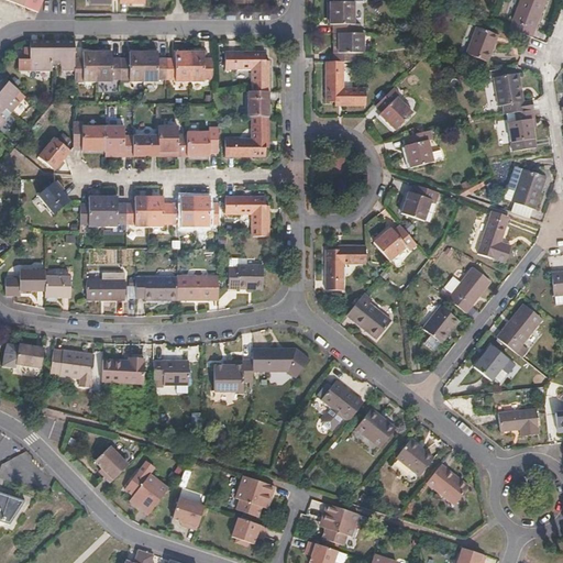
[(36,13),(42,0),(25,0),(23,8),(36,13)]
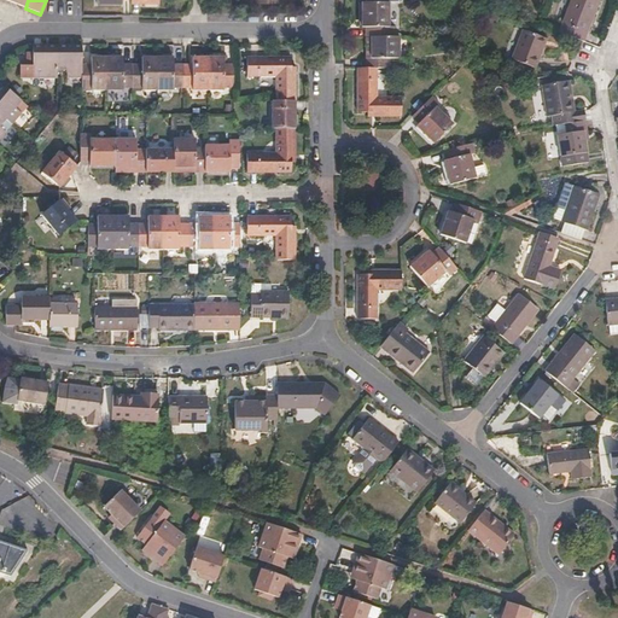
[(584,42),(600,0),(570,0),(558,33),(584,42)]
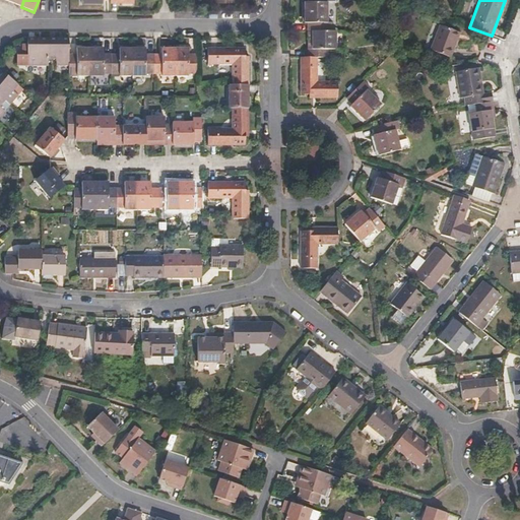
[(328,22),(328,2),(309,2),(306,2),(306,23),(309,22),(309,30),(313,30),(332,30),(332,22),(328,22)]
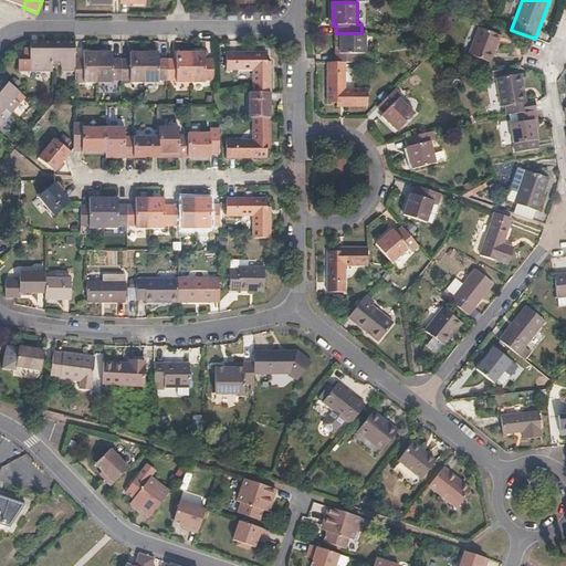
[(500,35),(496,34),(480,28),(469,55),(489,63),(500,35)]
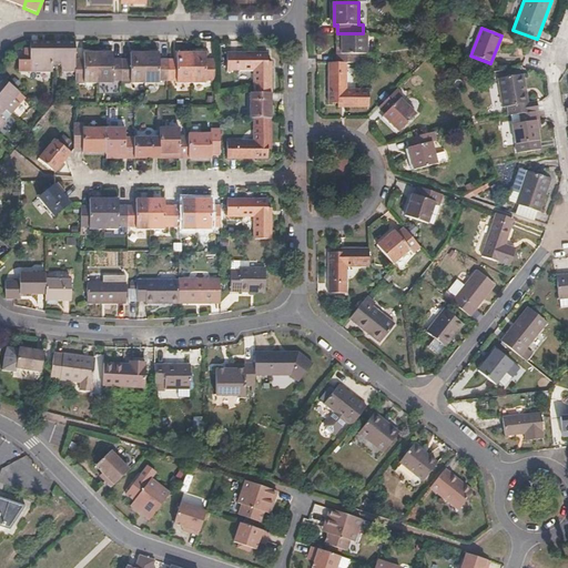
[(368,53),(368,33),(363,33),(342,33),(342,53),(337,53),(336,62),(348,62),(358,62),(358,53),(368,53)]
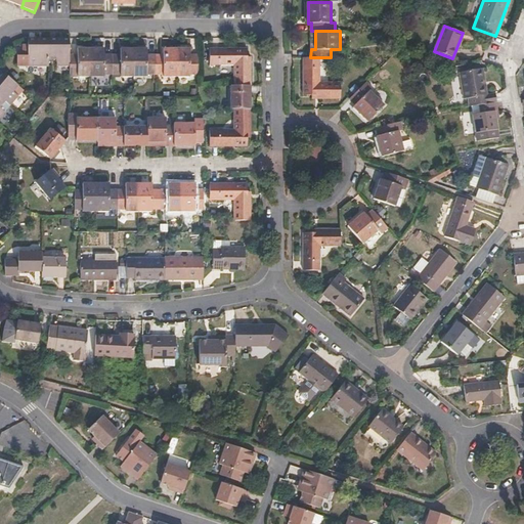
[(49,57),(49,39),(38,38),(38,37),(29,36),(29,47),(18,50),(18,63),(49,64),(49,57)]
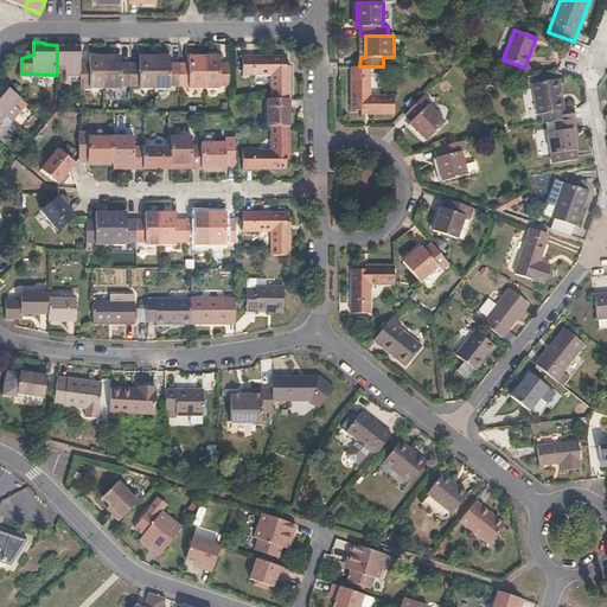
[(80,63),(80,45),(69,44),(69,43),(57,43),(57,45),(57,66),(66,66),(66,75),(80,75),(80,63)]
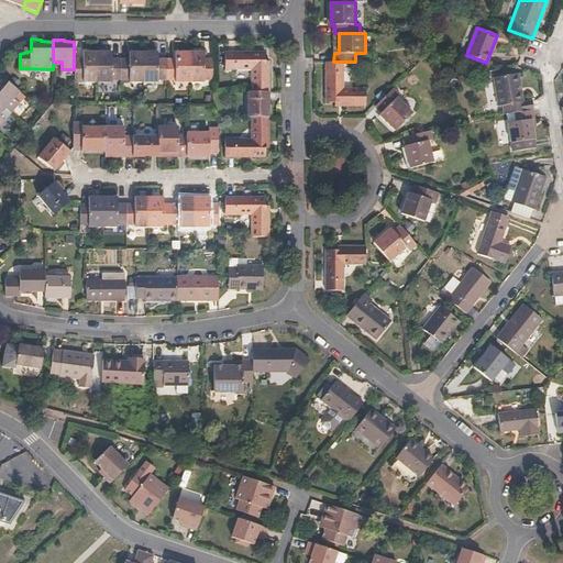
[(143,83),(143,51),(128,52),(128,58),(120,58),(120,79),(128,79),(128,83),(143,83)]
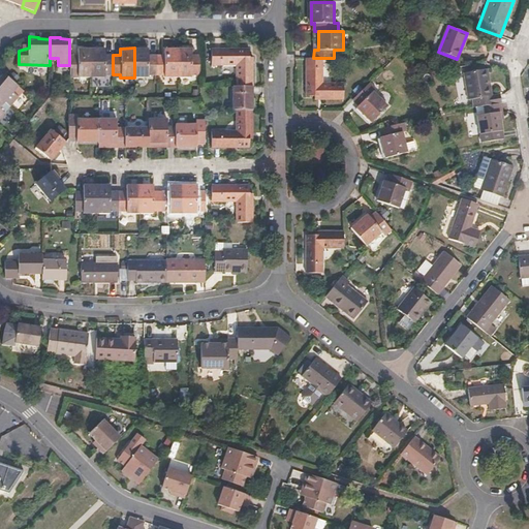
[(157,74),(157,55),(147,55),(147,49),(134,48),(134,78),(147,78),(147,74),(157,74)]
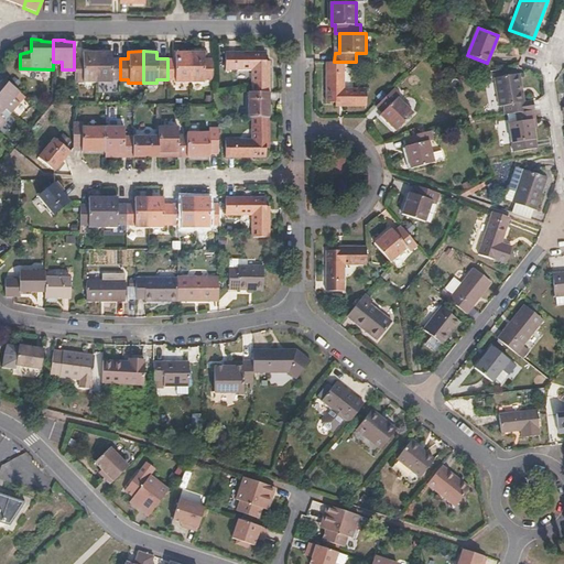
[(97,83),(97,52),(82,52),(82,58),(74,58),(74,69),(74,79),(82,79),(80,83),(97,83)]
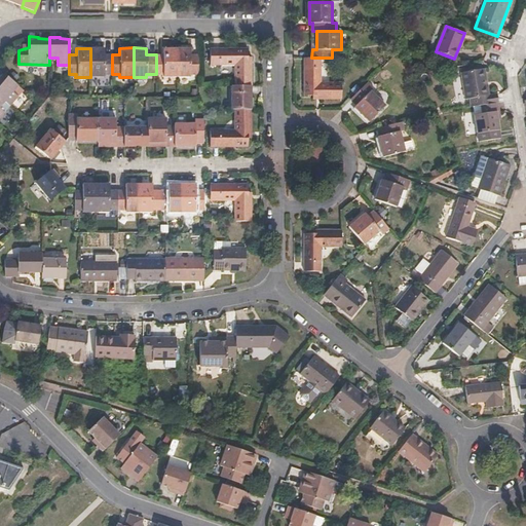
[(112,74),(112,54),(103,54),(103,48),(90,48),(90,77),(103,77),(103,74),(112,74)]
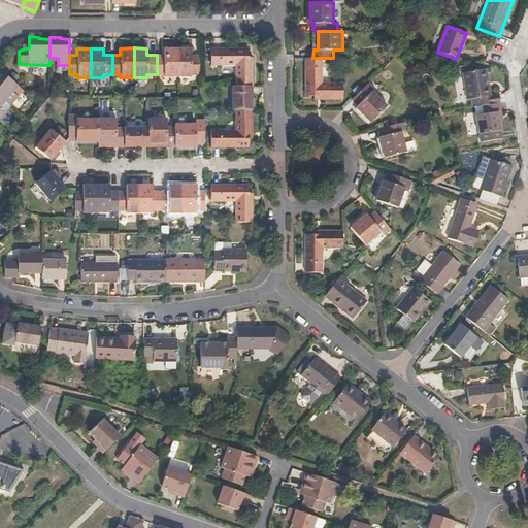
[(178,77),(177,48),(163,48),(163,55),(157,55),(157,74),(163,74),(163,77),(178,77)]
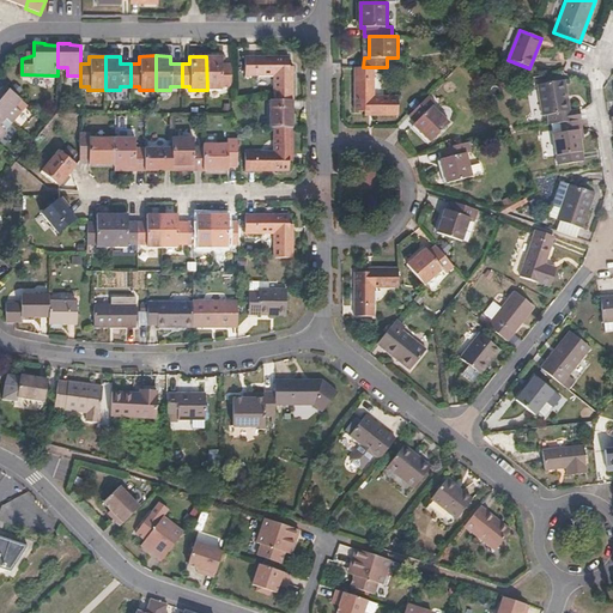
[(231,86),(231,64),(220,64),(220,56),(206,56),(207,90),(220,90),(220,86),(231,86)]
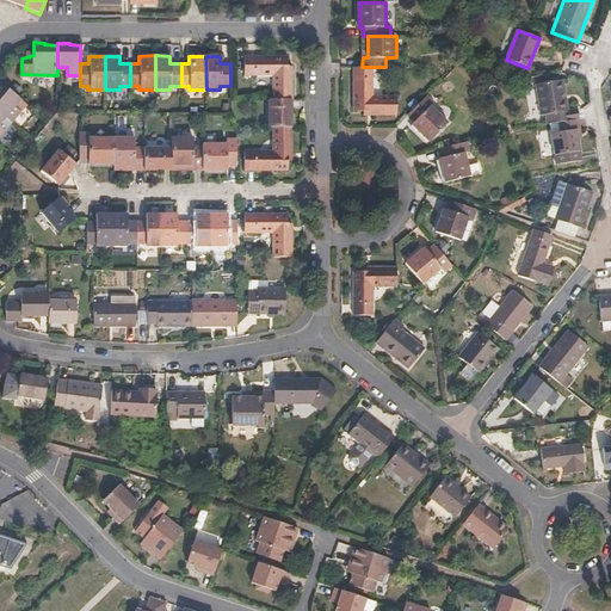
[(287,74),(287,57),(244,56),(244,76),(271,75),(271,98),(291,99),(291,75),(287,74)]
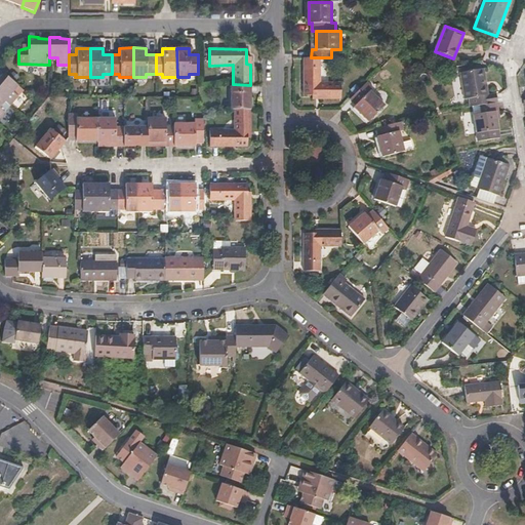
[(321,83),(322,57),(311,57),(304,57),(304,95),(320,95),(320,99),(341,99),(341,83),(321,83)]
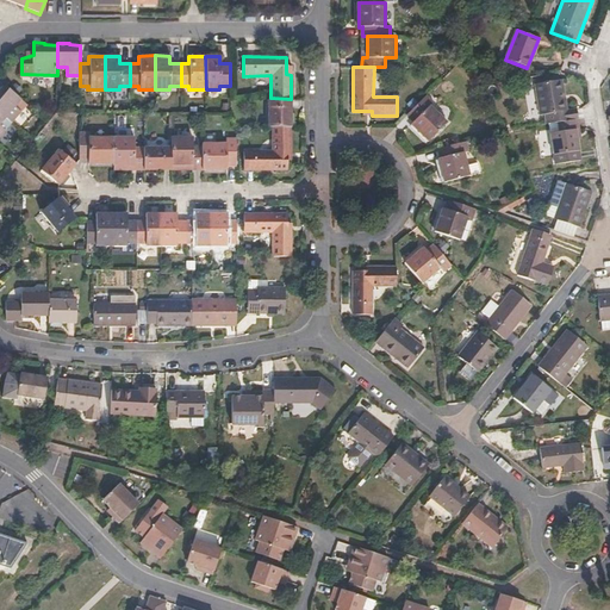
[(16,104),(22,97),(2,80),(0,82),(0,109),(6,114),(12,119),(22,109),(16,104)]
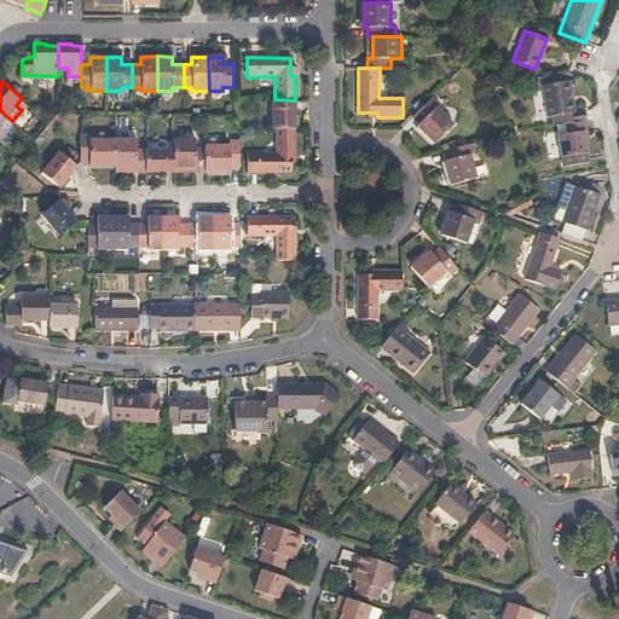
[(576,113),(570,81),(542,86),(548,117),(555,117),(556,127),(566,126),(588,122),(585,111),(576,113)]
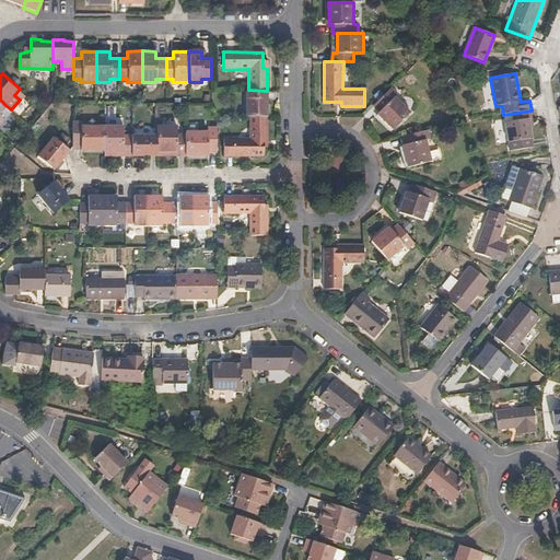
[(411,113),(396,97),(398,94),(392,88),(373,106),(380,113),(378,115),(394,130),(411,113)]
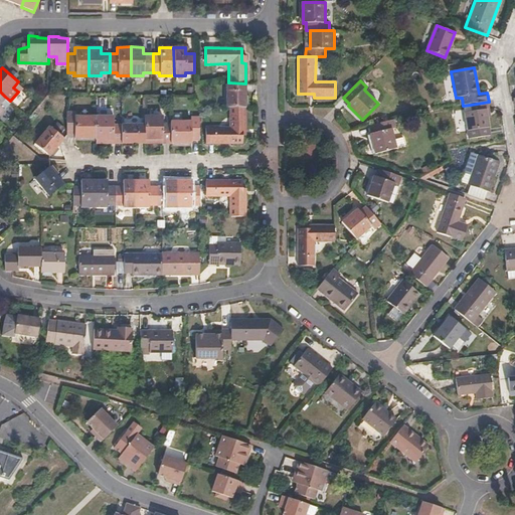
[(245,107),(245,83),(228,82),(225,83),(225,107),(228,107),(245,107)]
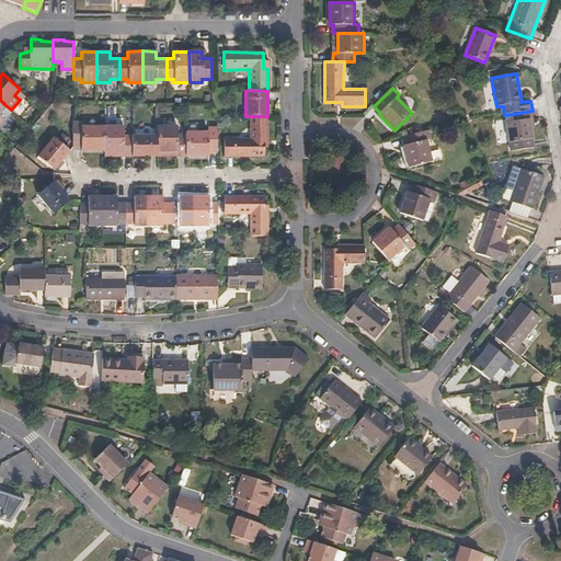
[(534,149),(531,129),(535,128),(533,111),(513,114),(515,122),(506,123),(511,152),(534,149)]
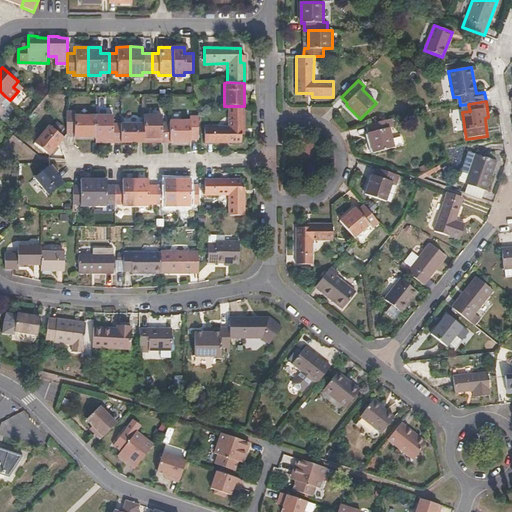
[(240,144),(240,127),(244,127),(244,106),(227,106),(227,126),(203,127),(204,143),(240,144)]
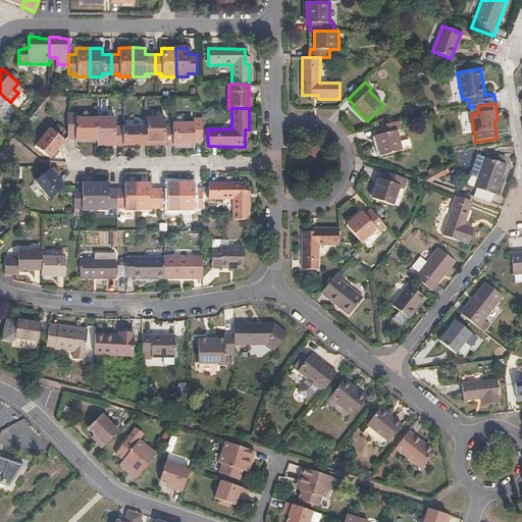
[(96,140),(96,117),(74,117),(74,112),(66,112),(66,136),(74,136),(74,140),(96,140)]
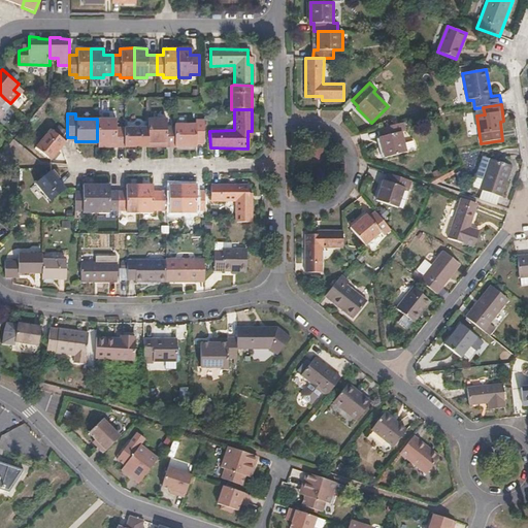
[(124,146),(124,127),(114,127),(114,119),(97,119),(97,141),(113,142),(113,146),(124,146)]
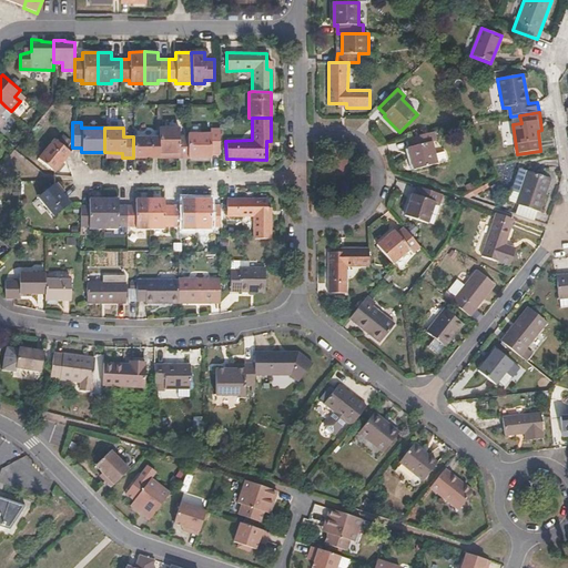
[(188,159),(188,137),(178,137),(178,128),(159,128),(159,137),(159,154),(176,154),(176,158),(188,159)]
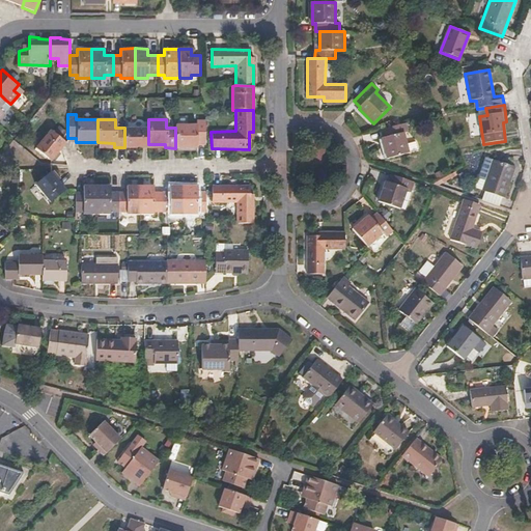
[(205,145),(205,120),(196,121),(196,126),(175,126),(175,128),(175,148),(197,148),(197,145),(205,145)]
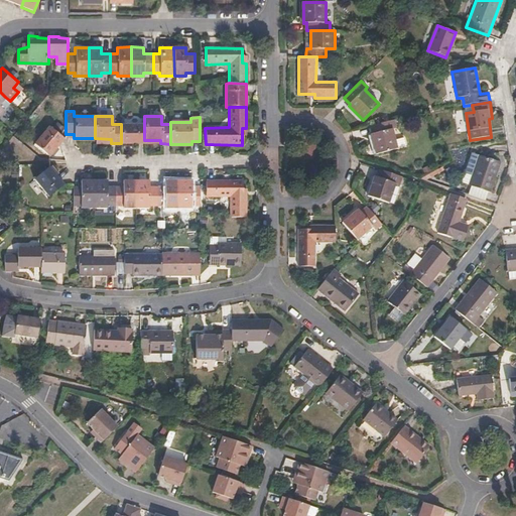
[(376,155),(398,150),(407,148),(405,139),(396,141),(393,130),(397,129),(395,120),(372,126),(374,135),(371,135),(376,155)]
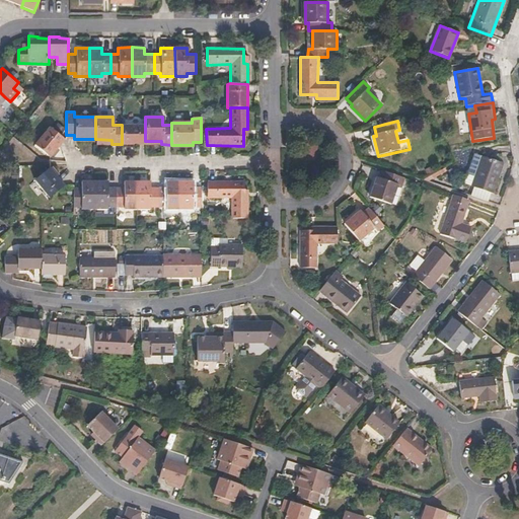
[(145,141),(145,125),(122,125),(122,144),(145,144),(145,141)]
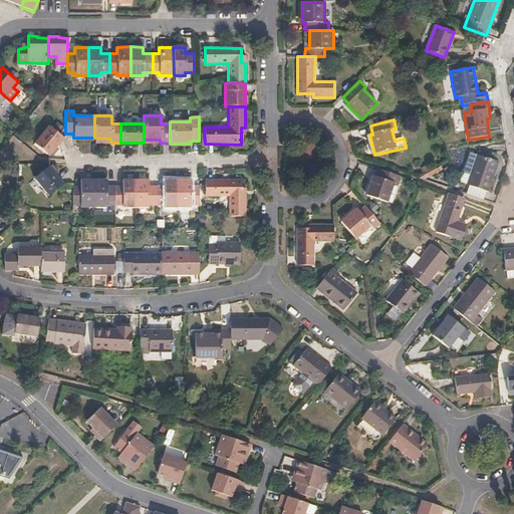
[(48,155),(62,139),(47,124),(33,142),(48,155)]
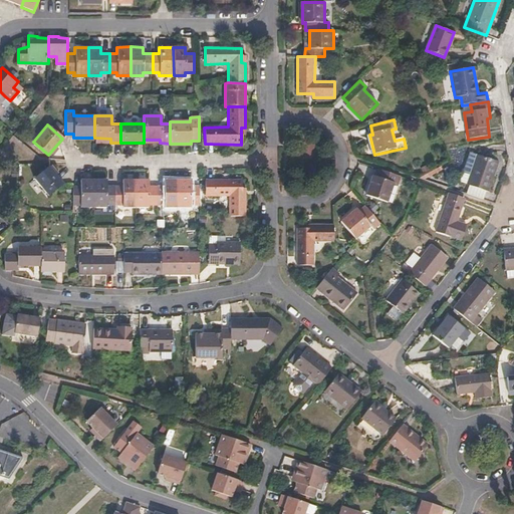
[(467,175),(470,177),(467,186),(469,187),(466,194),(483,200),(485,192),(488,193),(498,163),(477,156),(471,155),(468,156),(467,158),(469,159),(465,170),(462,170),(462,173),(463,176),(466,178),(467,175)]
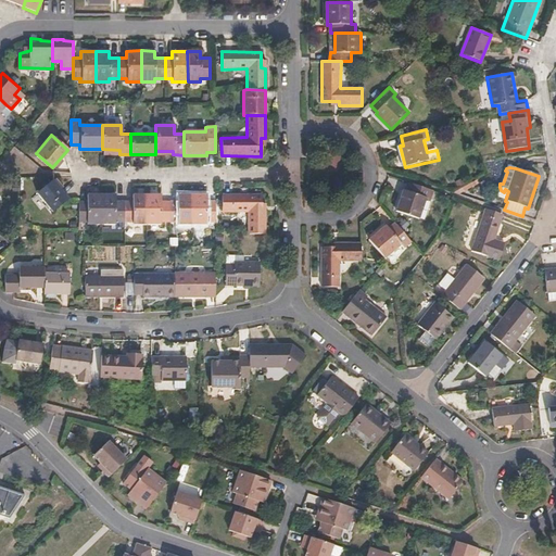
[(459,192),(472,186),(468,176),(455,181),(459,192)]
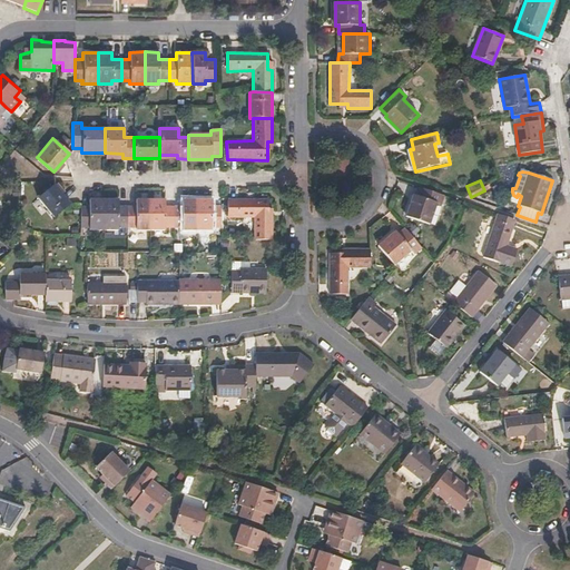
[(70,204),(53,184),(37,197),(52,217),(70,204)]
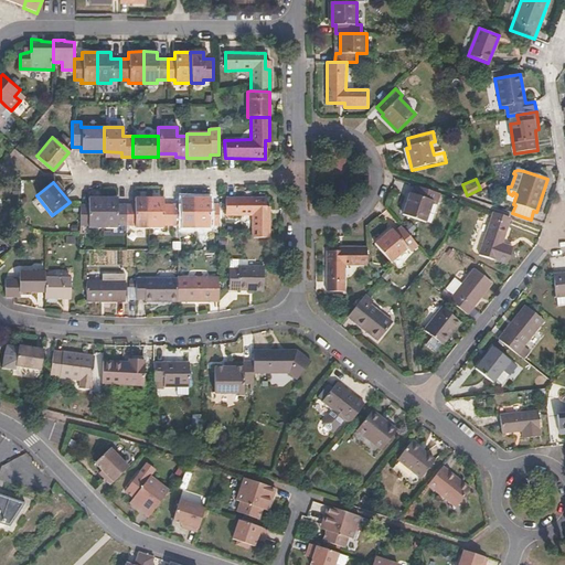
[(426,224),(434,202),(437,204),(440,194),(416,187),(413,194),(409,193),(403,215),(426,224)]
